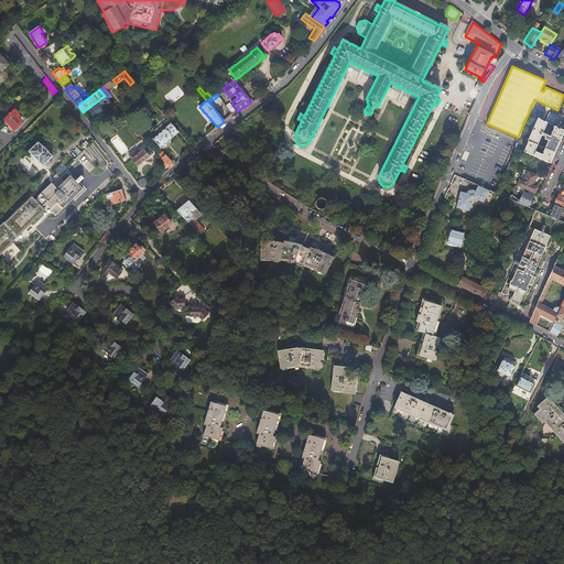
[(538,109),(533,117),(538,119),(542,121),(546,114),(538,109)]
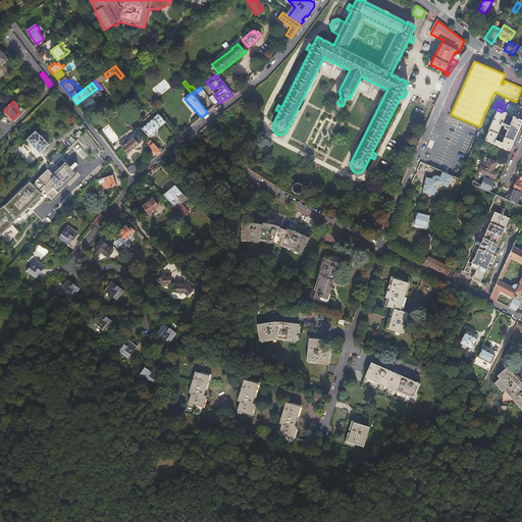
[(513,117),(521,122),(521,120),(521,113),(506,105),(502,112),(506,114),(513,117)]
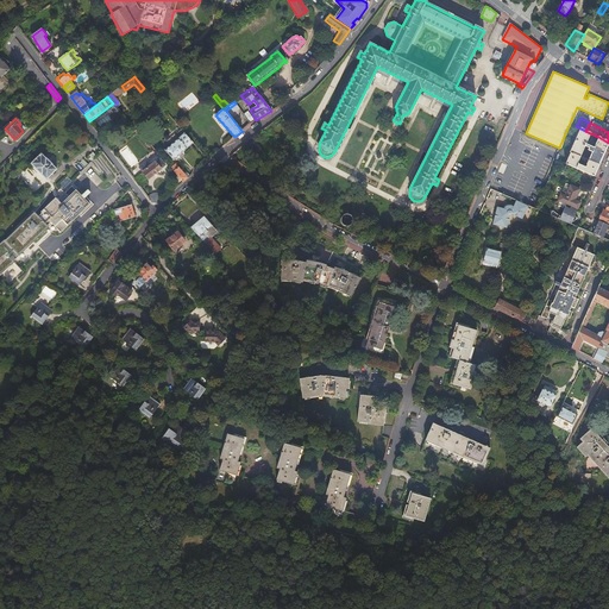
[(571,152),(566,164),(594,176),(595,175),(607,146),(608,143),(598,137),(594,148),(585,144),(590,133),(585,131),(581,129),(570,152),(571,152)]
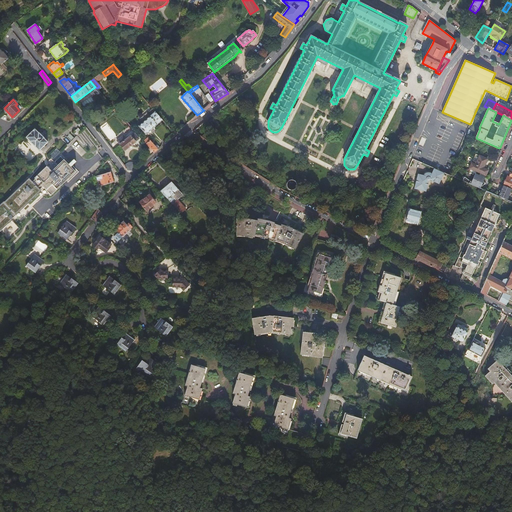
[(155,112),(152,109),(140,119),(143,122),(155,112)]
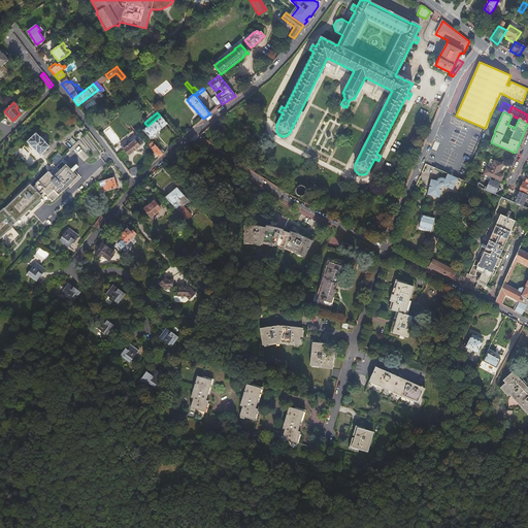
[(160,116),(147,126),(143,130),(151,139),(166,126),(167,124),(160,116)]
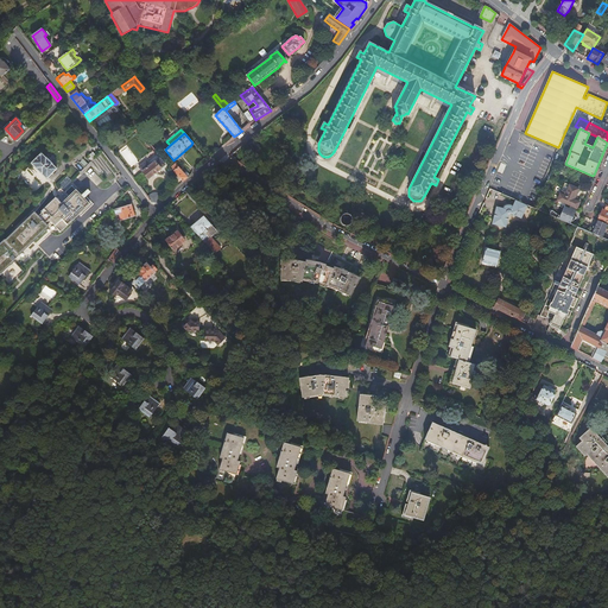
[(254,140),(249,144),(258,157),(263,154),(264,153),(254,140)]
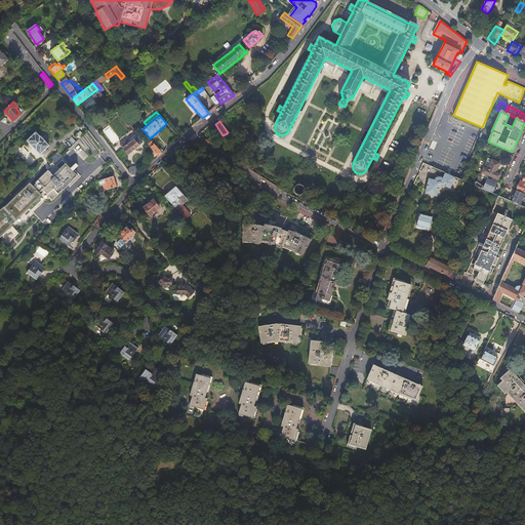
[(208,126),(205,129),(207,131),(215,124),(213,122),(208,126)]
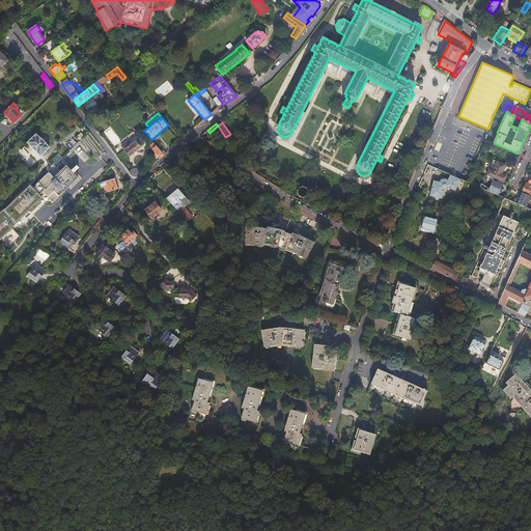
[(40,138),(39,138),(36,134),(27,143),(30,147),(36,154),(40,157),(50,148),(46,144),(47,144),(40,138)]
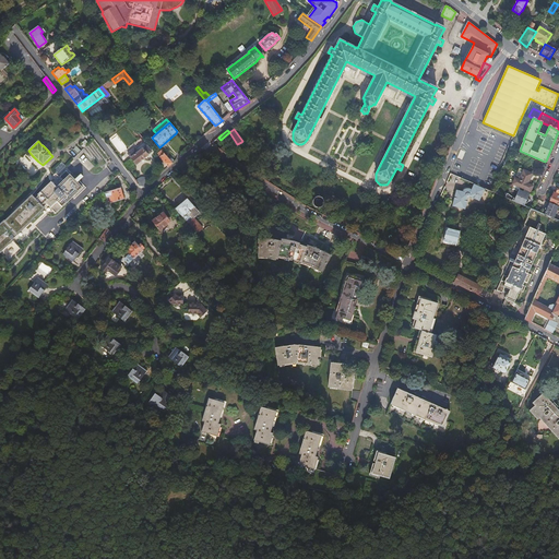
[(135,152),(132,149),(127,154),(131,158),(135,165),(144,157),(145,157),(146,156),(146,155),(147,155),(147,154),(151,151),(146,145),(142,149),(140,150),(139,149),(135,152)]
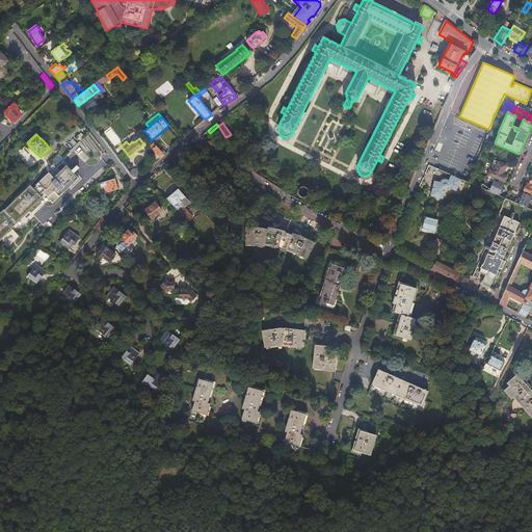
[(92,153),(97,151),(91,142),(87,145),(92,153)]
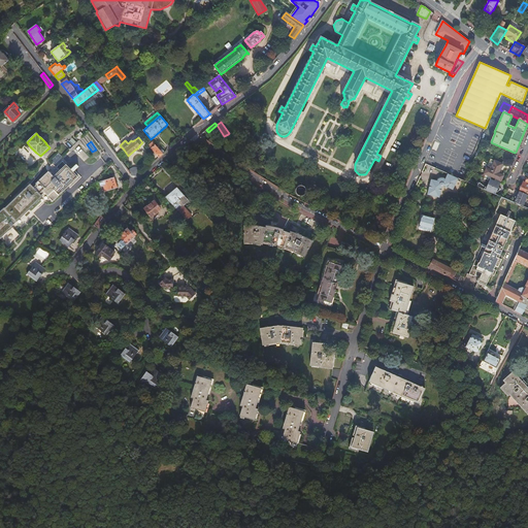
[(159,158),(163,154),(153,142),(150,144),(149,143),(147,144),(159,158)]
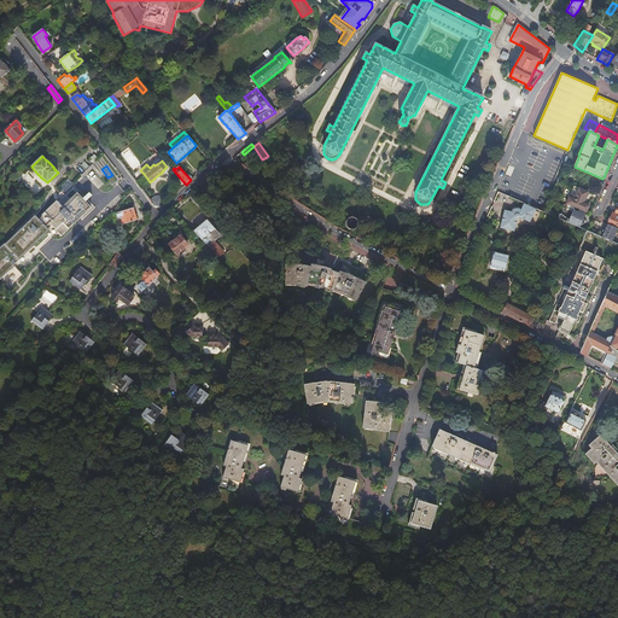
[(254,174),(268,184),(270,181),(260,173),(256,170),(254,174)]
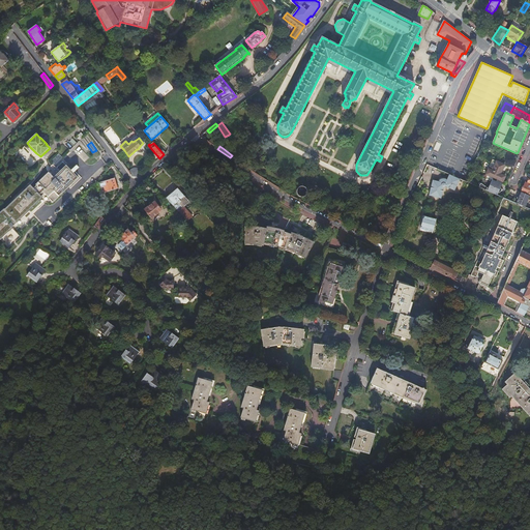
[(53,203),(78,178),(74,173),(70,171),(62,162),(49,174),(48,173),(34,185),(35,186),(32,189),(29,185),(3,210),(2,210),(0,211),(0,239),(8,231),(9,232),(12,228),(11,228),(42,198),(41,197),(45,194),(53,203)]
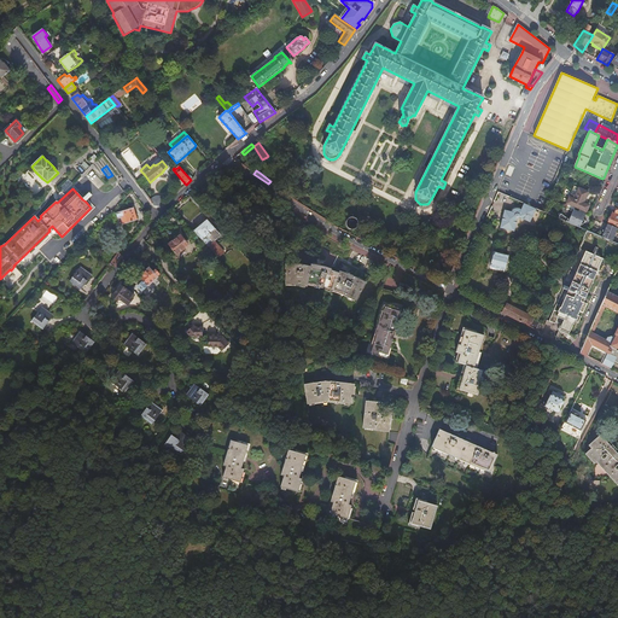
[(583,203),(588,192),(579,188),(576,196),(575,194),(572,198),(570,197),(567,203),(586,211),(589,205),(583,203)]
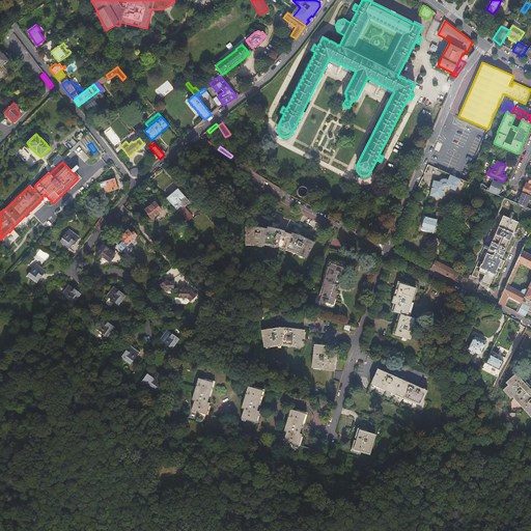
[(138,177),(143,173),(141,171),(140,170),(139,169),(137,169),(135,169),(133,169),(132,170),(129,172),(132,177),(138,177)]
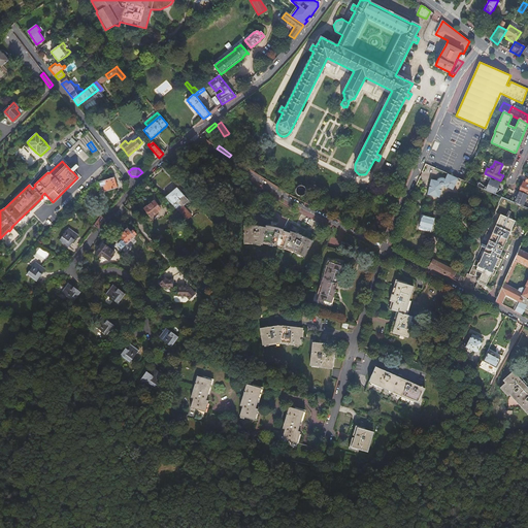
[(446,179),(444,178),(443,178),(442,178),(440,178),(439,178),(438,179),(437,180),(431,179),(427,195),(439,197),(441,187),(443,187),(444,186),(453,190),(458,178),(448,174),(446,179)]
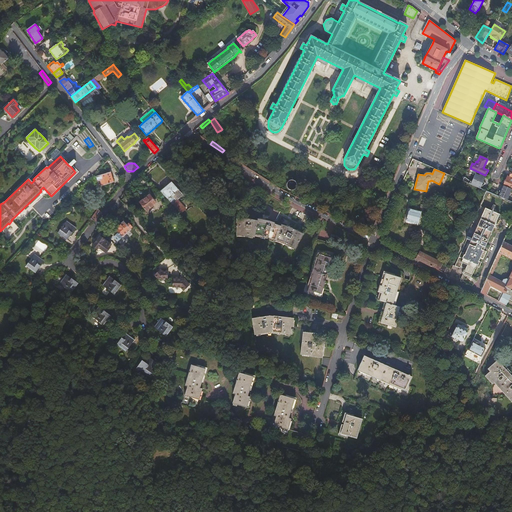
[(102,186),(113,182),(110,172),(96,176),(98,182),(100,181),(102,186)]
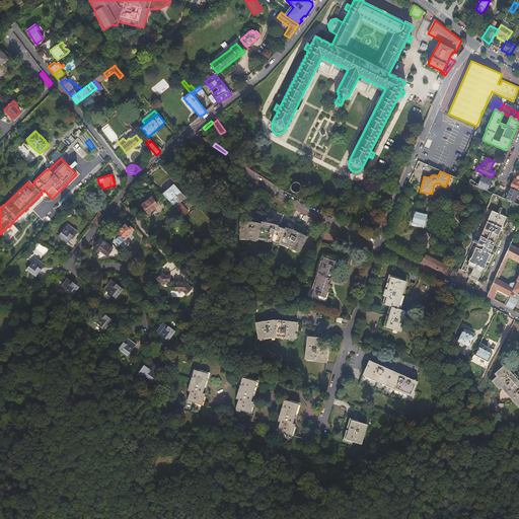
[(483,176),(477,188),(487,192),(492,180),(483,176)]
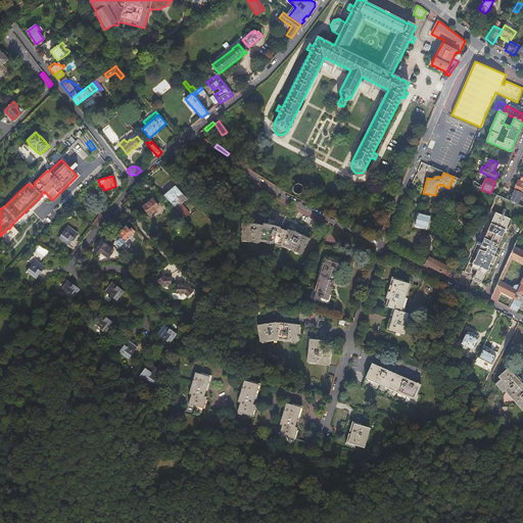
[(303,191),(303,190),(303,189),(303,188),(303,187),(302,186),(302,185),(301,185),(300,184),(299,184),(297,184),(296,184),(295,184),(294,185),(293,185),(293,186),(292,187),(292,188),(292,190),(292,191),(292,192),(293,193),(293,194),(294,194),(295,195),(296,195),(298,195),(299,195),(300,195),(301,194),(302,194),(302,193),(303,192),(303,191)]
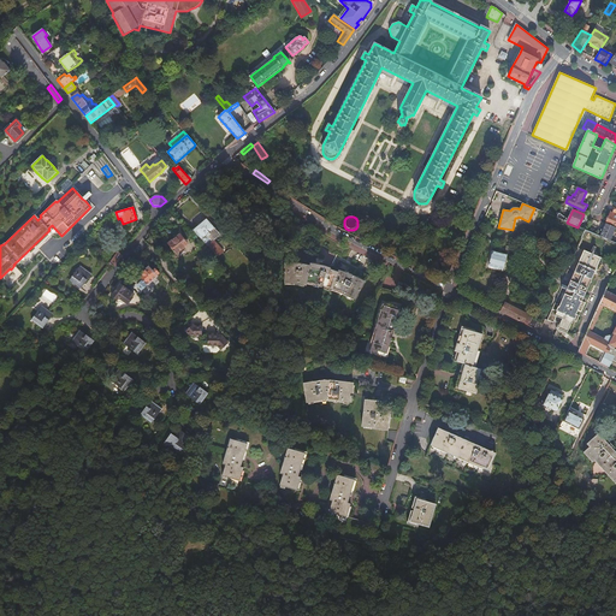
[(193,230),(217,258),(223,252),(212,241),(219,235),(213,229),(206,219),(193,230)]
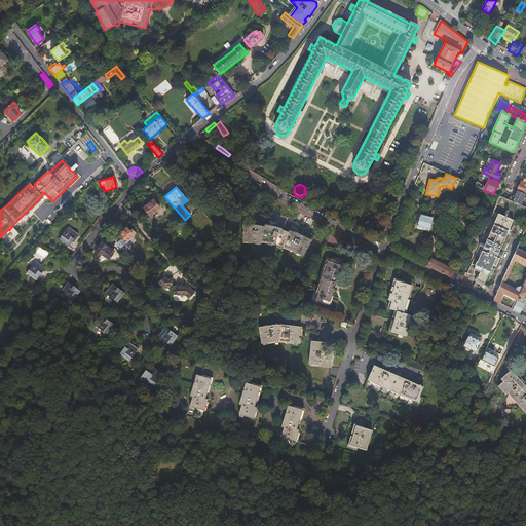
[(517,191),(512,202),(521,207),(525,194),(517,191)]
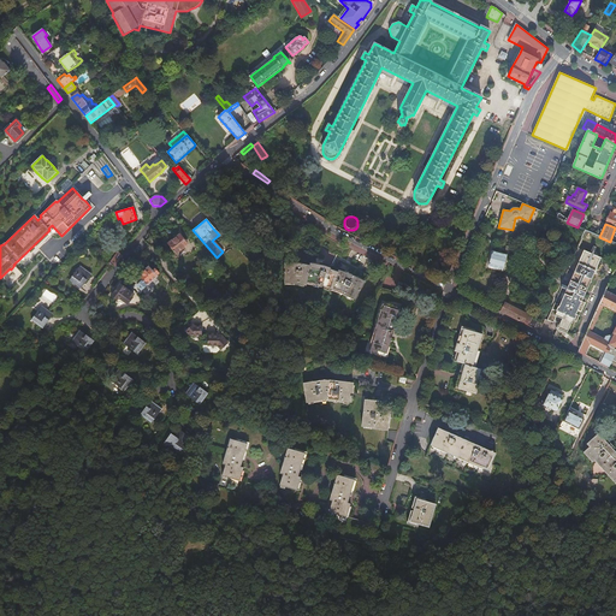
[(152,248),(153,247),(158,243),(152,236),(146,242),(149,246),(152,248)]
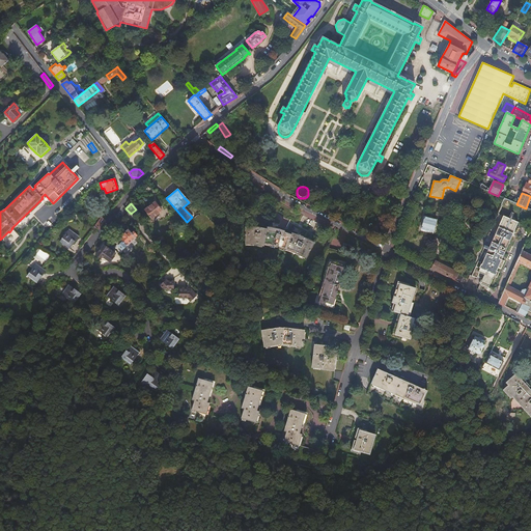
[(159,206),(158,206),(155,203),(145,211),(151,219),(161,211),(160,208),(160,207),(159,206)]
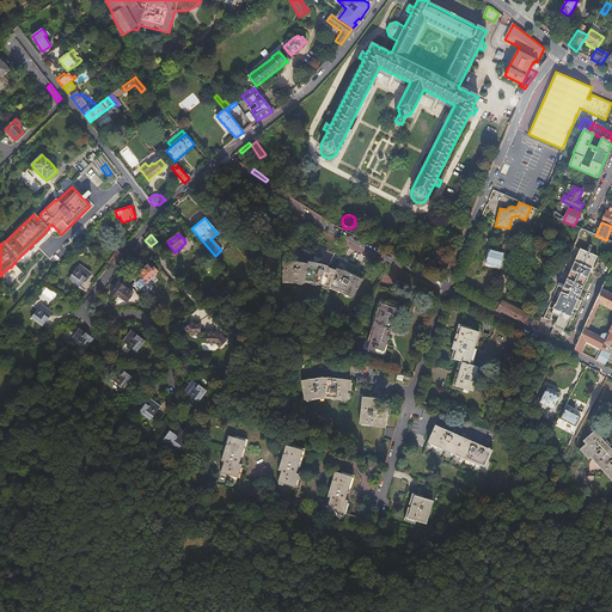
[(550,319),(551,318),(557,320),(555,325),(563,330),(568,320),(569,322),(575,308),(577,310),(582,301),(579,299),(598,257),(581,249),(564,285),(558,282),(558,285),(544,317),(549,319),(550,319)]
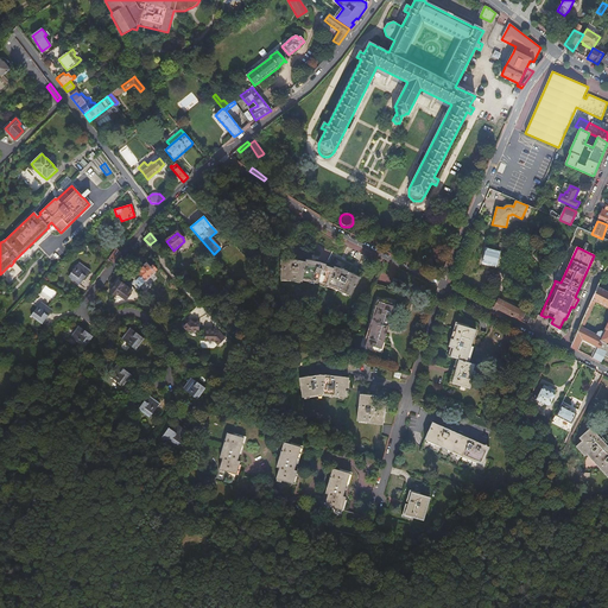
[(496,266),(500,252),(486,248),(482,263),(496,266)]
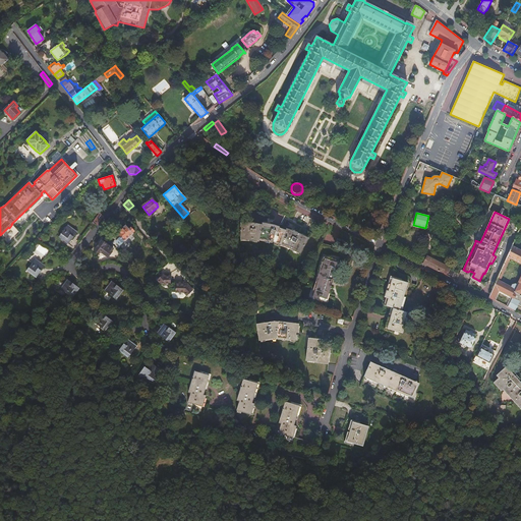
[(215,225),(208,217),(205,220),(213,227),(215,225)]
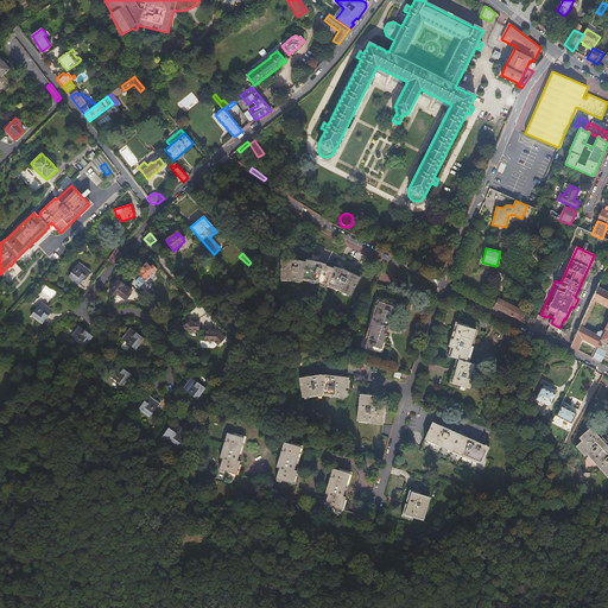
[(304,261),(303,263),(279,260),(278,271),(279,271),(279,280),(290,280),(303,283),(304,280),(317,283),(329,286),(337,289),(347,293),(349,295),(359,278),(354,276),(337,268),(325,265),(312,263),(304,261)]
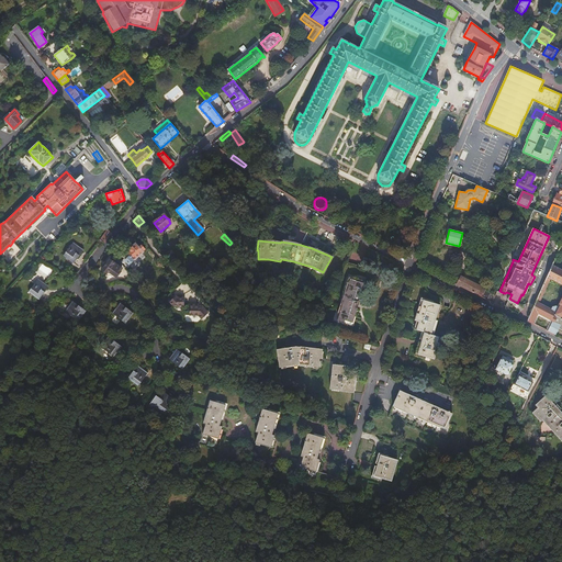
[(74,263),(82,250),(72,243),(63,256),(74,263)]
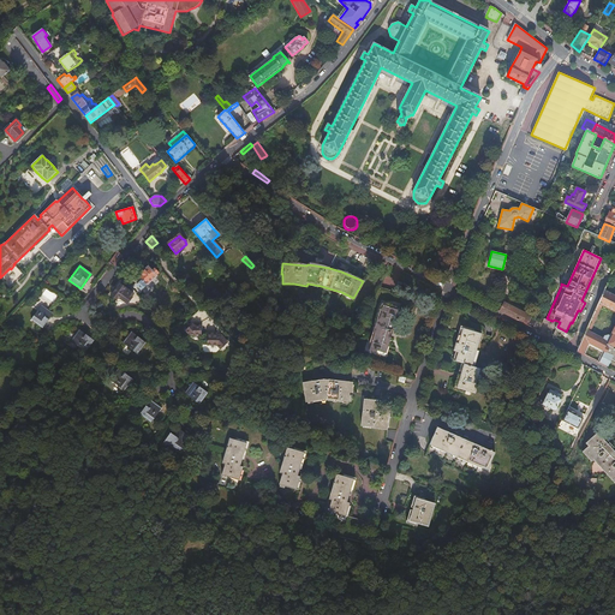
[(142,290),(156,276),(148,267),(137,276),(141,281),(137,285),(142,290)]
